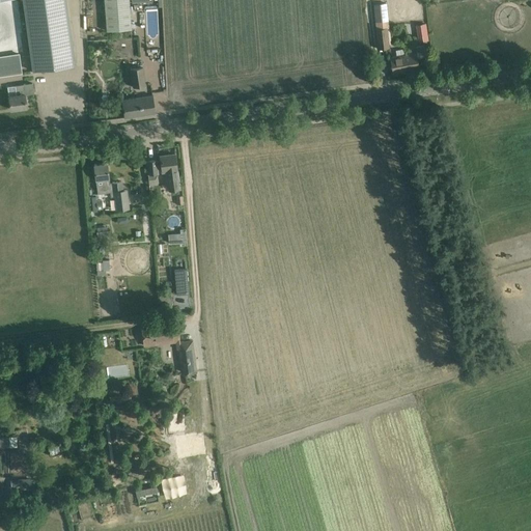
[(23,0),(25,8),(33,71),(75,65),(66,3),(65,0),(23,0)]
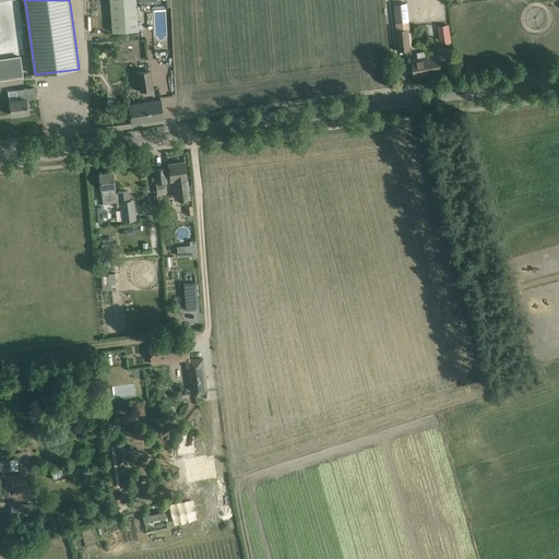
[(109,0),(113,33),(139,31),(135,0),(109,0)]
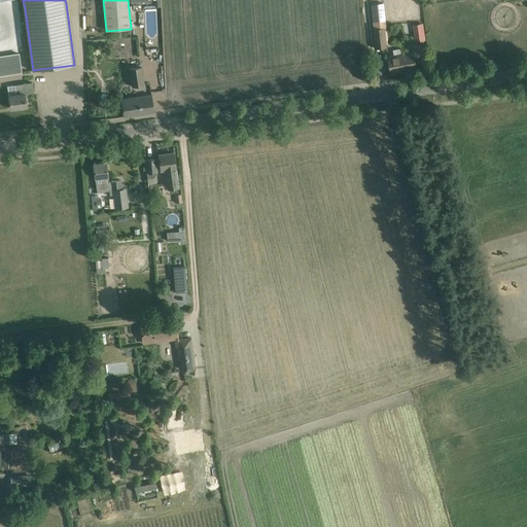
[(371,4),(373,29),(374,29),(384,28),(386,27),(383,3),(371,4)]
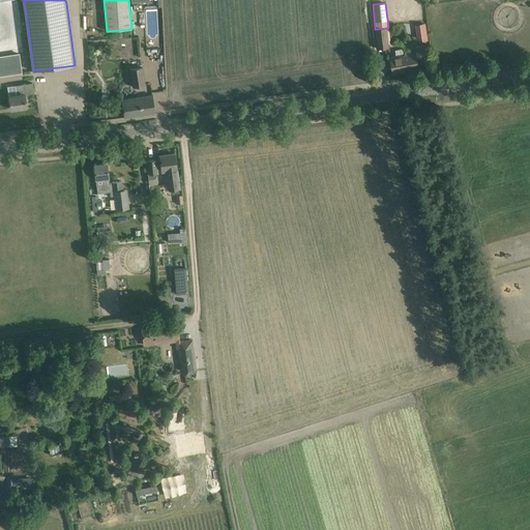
[(386,28),(376,29),(378,50),(388,49),(386,28)]
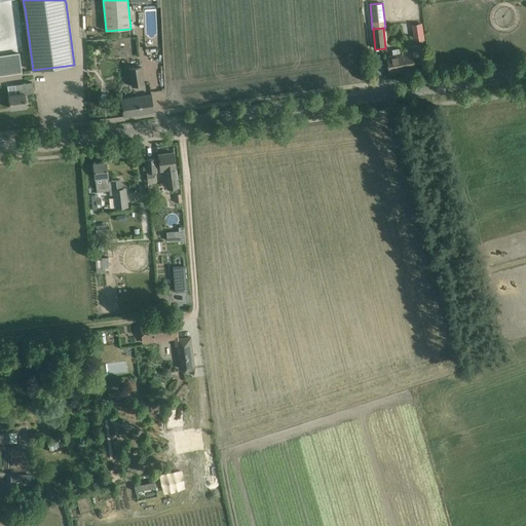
[(424,38),(423,31),(413,32),(414,40),(424,38)]
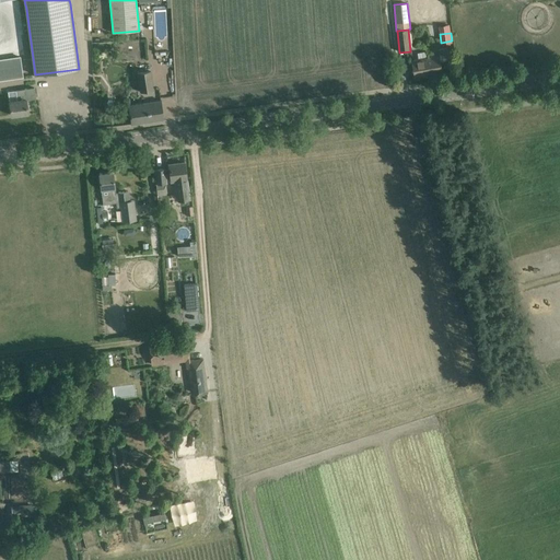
[(442,72),(440,62),(448,60),(446,47),(427,51),(428,58),(411,61),(413,78),(442,72)]
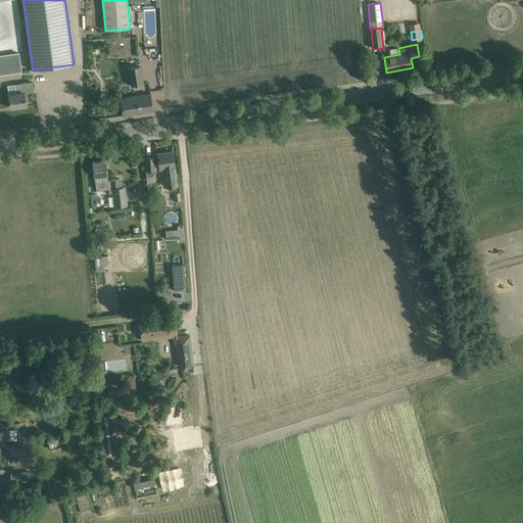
[(19,53),(0,55),(0,74),(22,72),(19,53)]
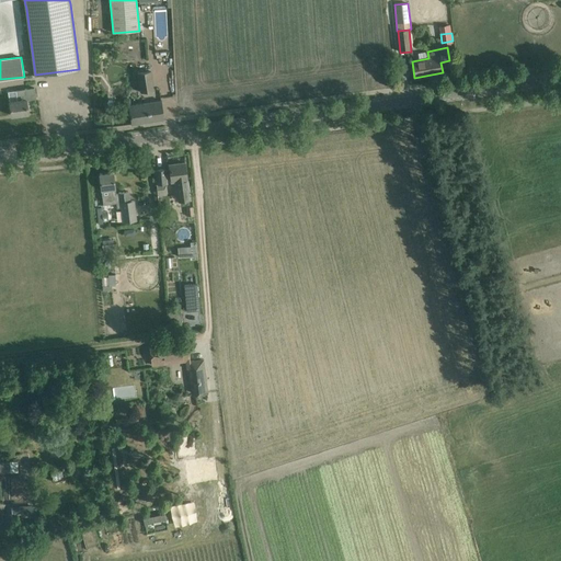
[(137,73),(140,93),(153,91),(150,72),(137,73)]
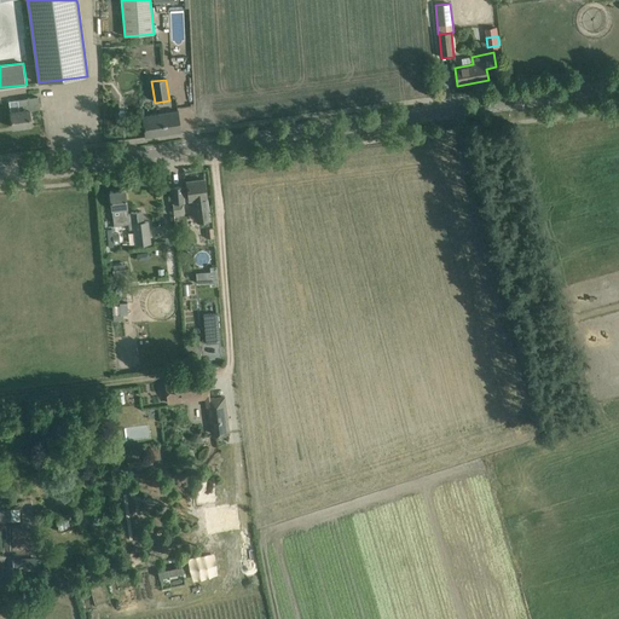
[(18,100),(9,102),(11,113),(12,128),(32,126),(29,110),(40,109),(38,97),(27,99),(18,100)]
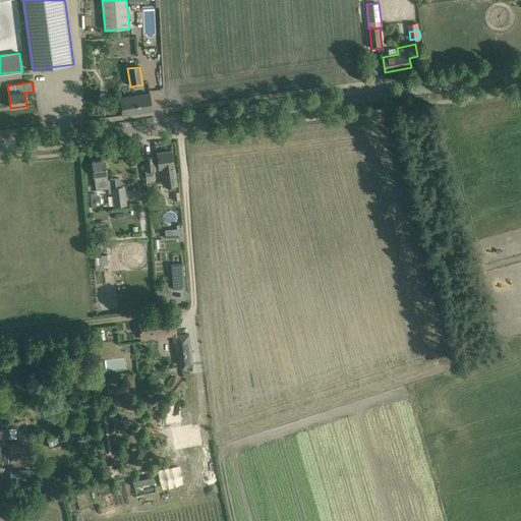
[(119,99),(120,105),(122,115),(153,111),(150,94),(119,99)]
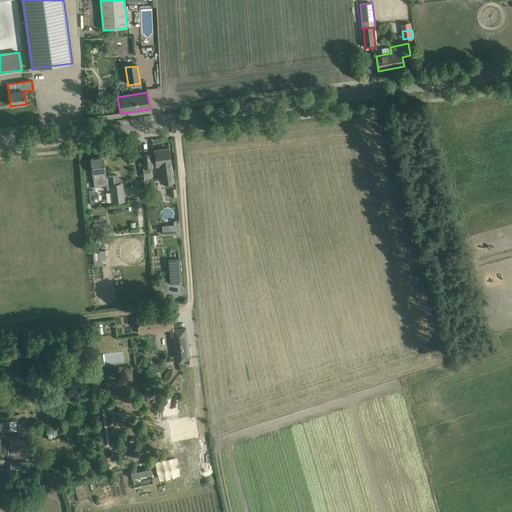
[(153,155),(155,165),(161,164),(163,184),(173,182),(169,149),(155,151),(155,155),(153,155)]
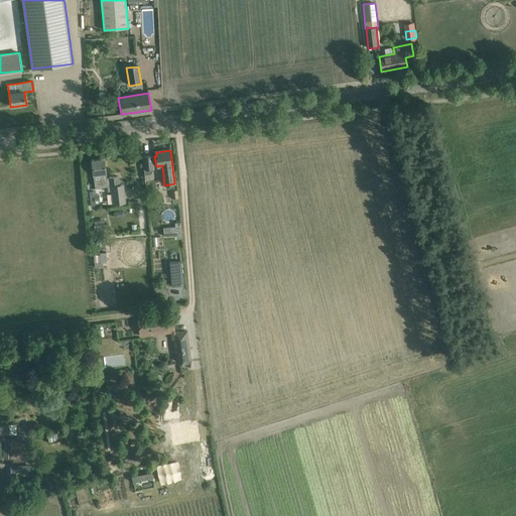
[(152,156),(143,156),(144,169),(144,174),(151,173),(153,168),(152,156)]
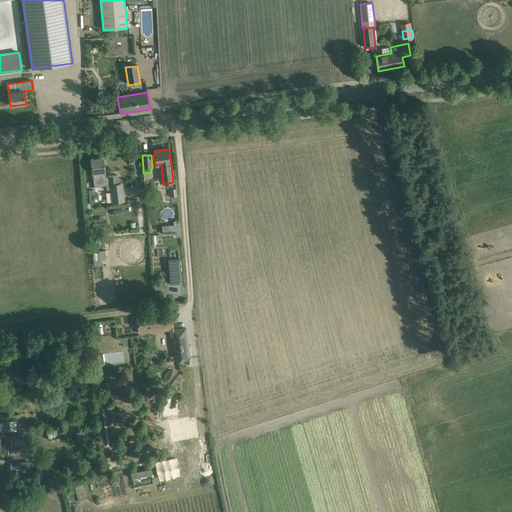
[(92,169),(93,173),(94,187),(106,186),(107,190),(111,190),(112,203),(124,201),(122,184),(119,184),(118,174),(105,176),(103,157),(91,159),(92,169)]
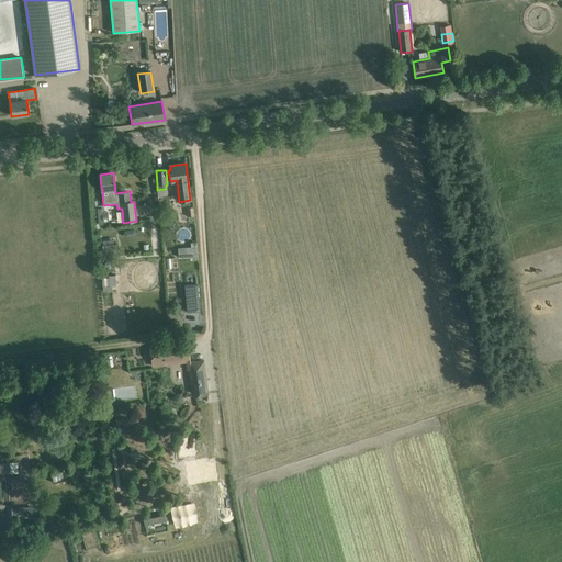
[(188,217),(186,217),(187,224),(194,224),(193,216),(194,216),(193,208),(187,208),(188,217)]
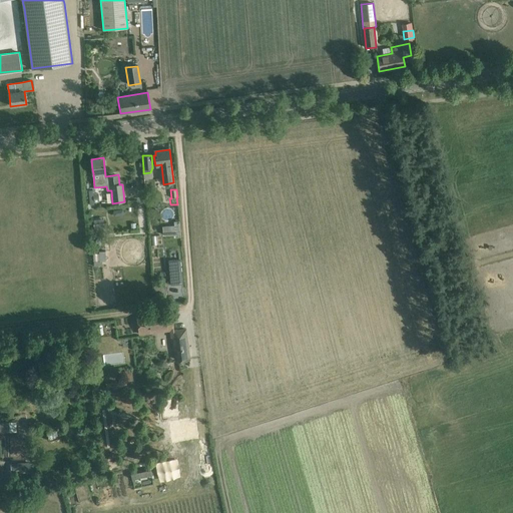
[(106,221),(106,222),(93,223),(94,231),(107,229),(106,221)]
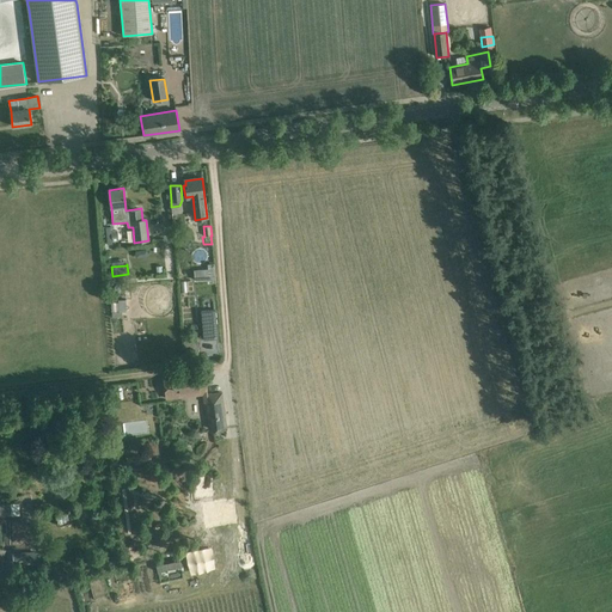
[(123,288),(116,282),(111,289),(118,294),(123,288)]
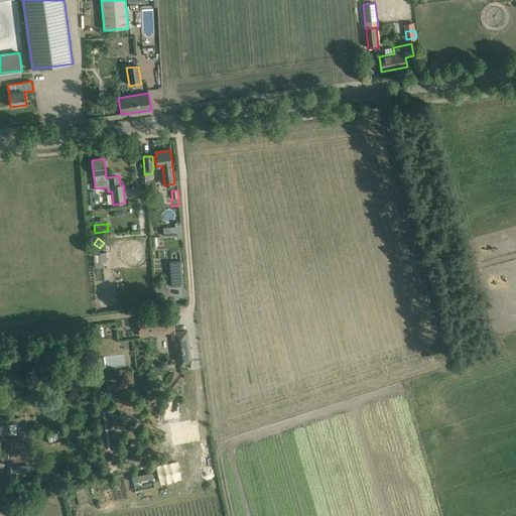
[(105,253),(93,253),(93,267),(105,266),(105,253)]
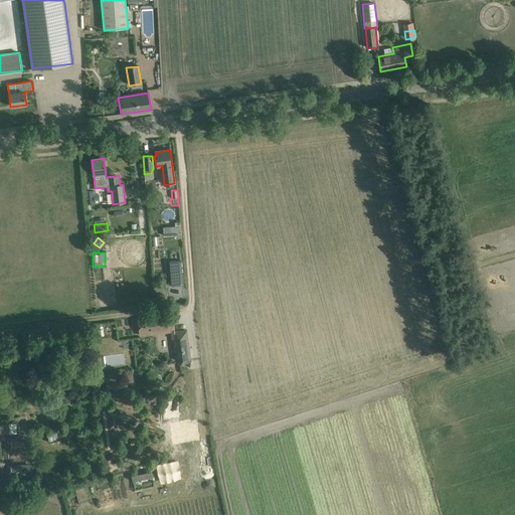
[(181,262),(169,263),(171,286),(183,285),(181,262)]
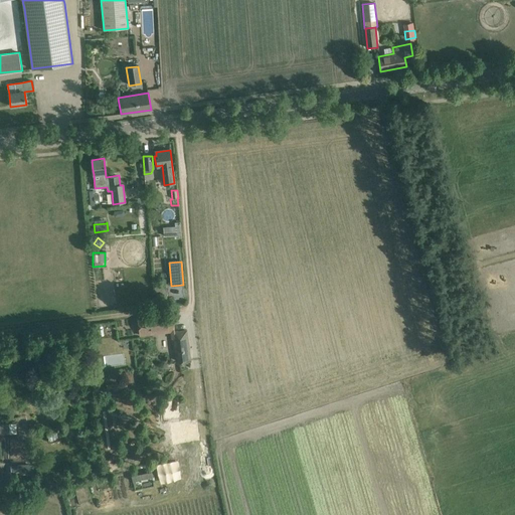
[(164,305),(164,295),(156,295),(157,305),(164,305)]
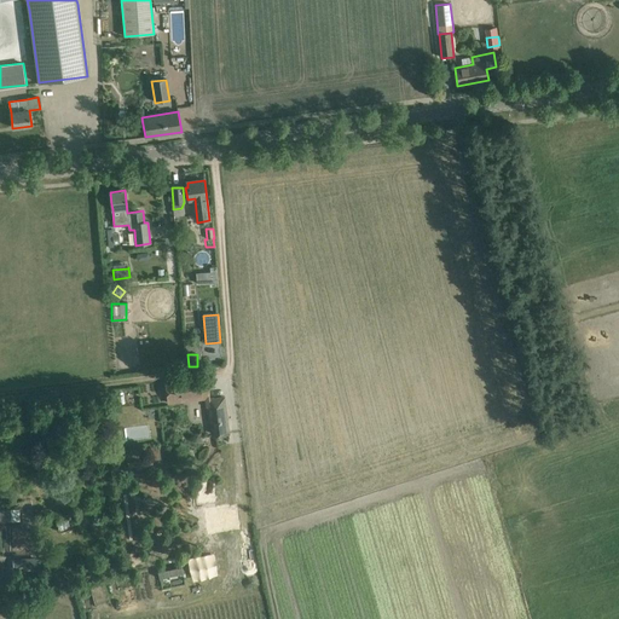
[(168,403),(183,401),(207,398),(208,408),(209,423),(214,423),(215,435),(229,434),(224,398),(217,398),(218,403),(210,403),(208,380),(180,383),(180,381),(166,382),(168,403)]
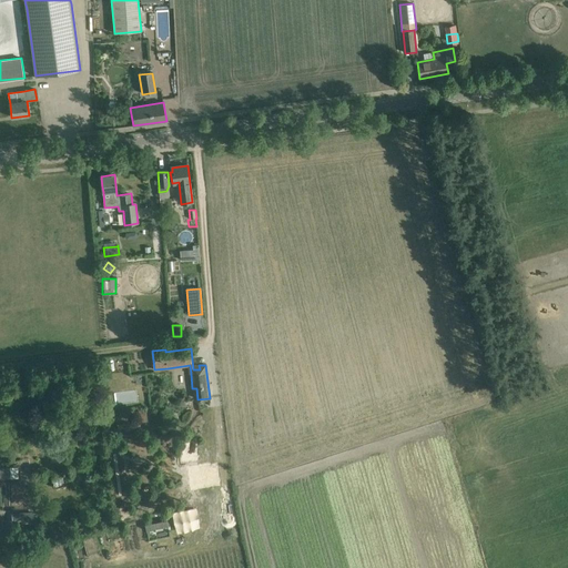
[(139,409),(140,422),(118,425),(118,429),(141,427),(140,423),(148,422),(145,407),(139,409)]
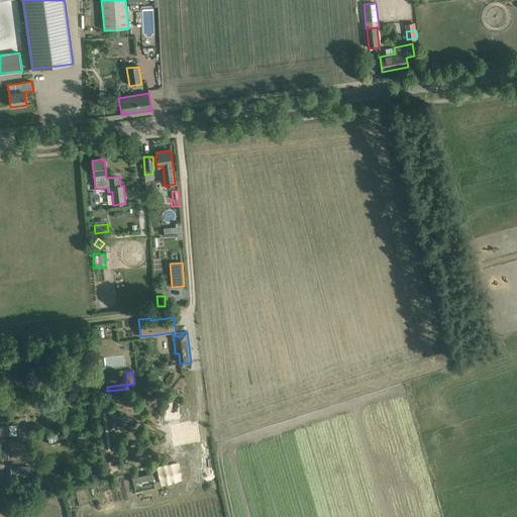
[(9,426),(0,425),(0,435),(9,436),(9,426)]
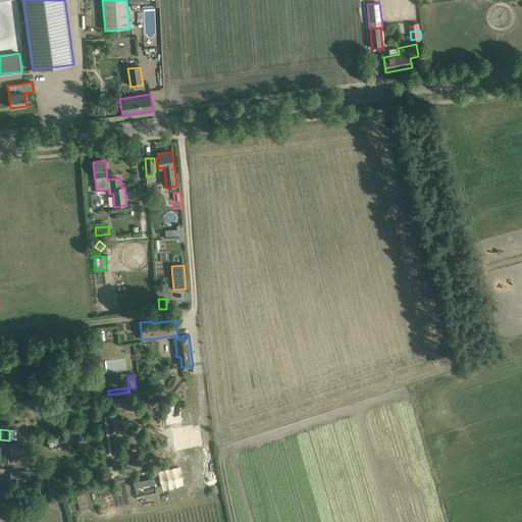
[(58,437),(48,439),(49,448),(60,445),(58,437)]
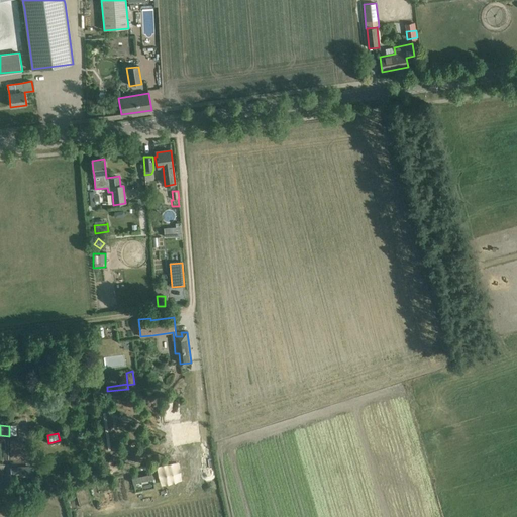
[(160,486),(182,481),(179,461),(156,466),(160,486)]
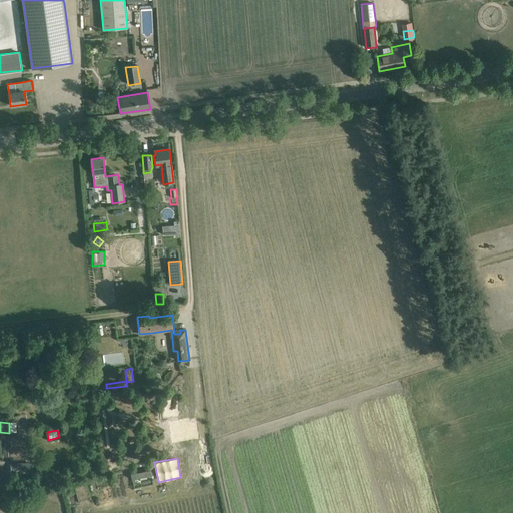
[(21,463),(15,463),(16,473),(22,472),(29,472),(29,462),(21,463)]
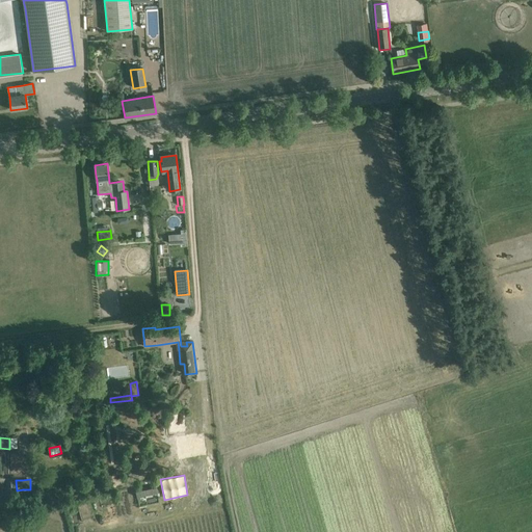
[(145,497),(147,502),(157,500),(154,485),(136,489),(138,498),(145,497)]
